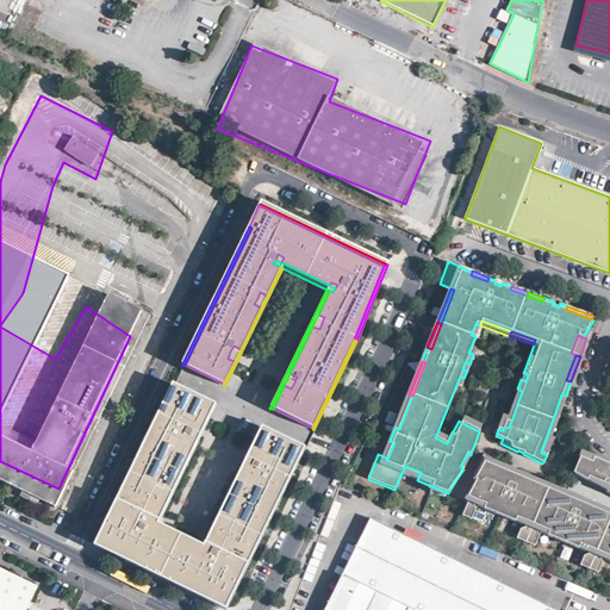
[(224,387),(223,384),(185,365),(181,366),(224,387)]
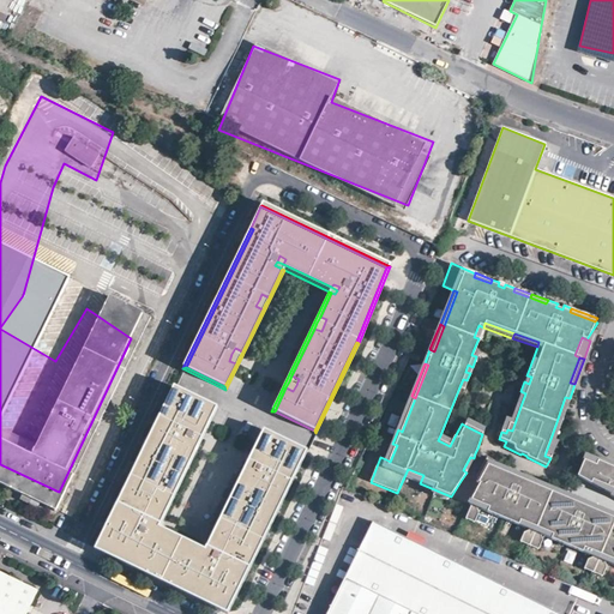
[(215,409),(218,408),(173,386),(175,390),(215,409)]
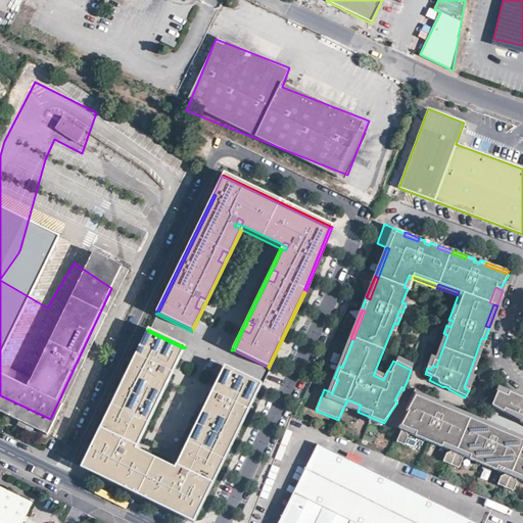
[(391,330),(383,350),(386,352),(394,332),(391,330)]
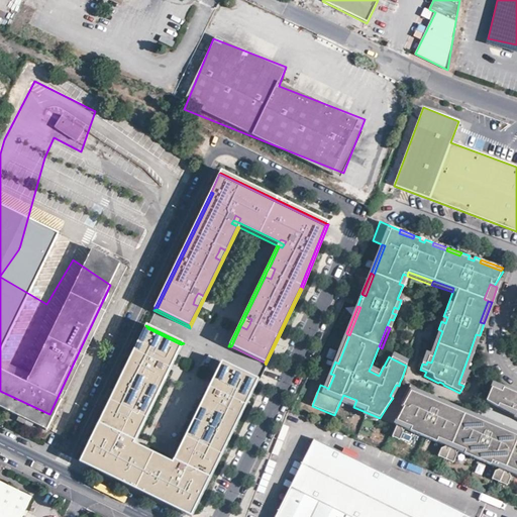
[(220,454),(241,410),(236,407),(238,402),(244,405),(255,381),(222,365),(211,389),(216,392),(214,397),(208,394),(187,438),(192,441),(190,446),(188,451),(182,448),(171,471),(158,463),(156,469),(148,464),(141,461),(143,456),(129,450),(142,423),(136,420),(139,415),(141,410),(147,413),(169,369),(164,366),(166,360),(172,364),(181,344),(147,328),(142,338),(141,338),(134,354),(139,357),(137,363),(134,368),(129,365),(113,397),(119,400),(116,405),(114,409),(108,407),(82,462),(191,515),(215,464),(209,461),(212,456),(214,451),(220,454)]
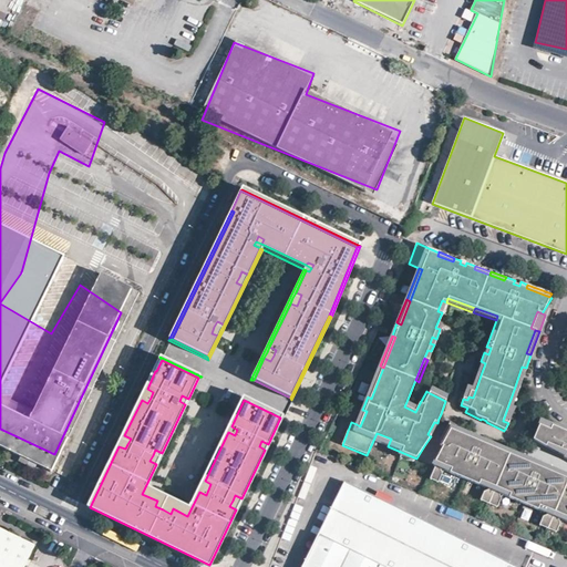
[(383,368),(380,366),(368,397),(371,399),(383,368)]
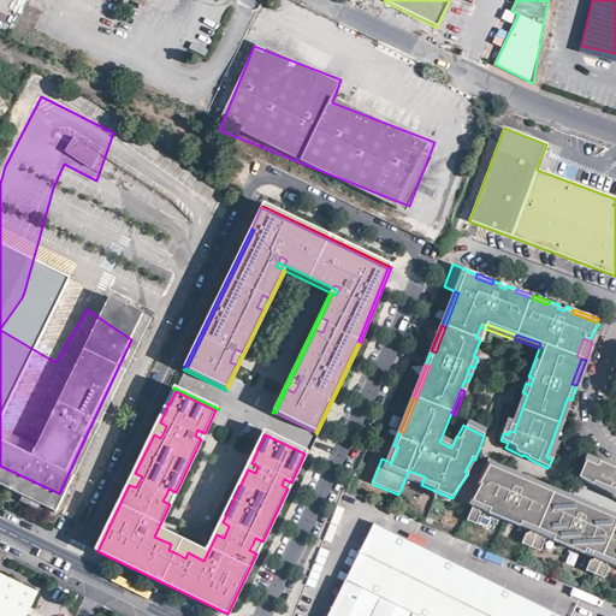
[(160,422),(169,403),(167,402),(95,550),(98,551),(129,485),(132,479),(135,473),(154,434),(157,428),(160,422)]
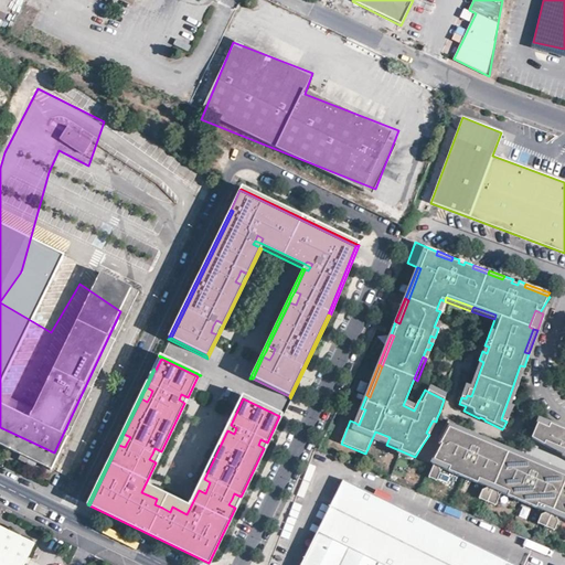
[(471,396),(480,371),(477,369),(470,386),(467,395),(471,396)]
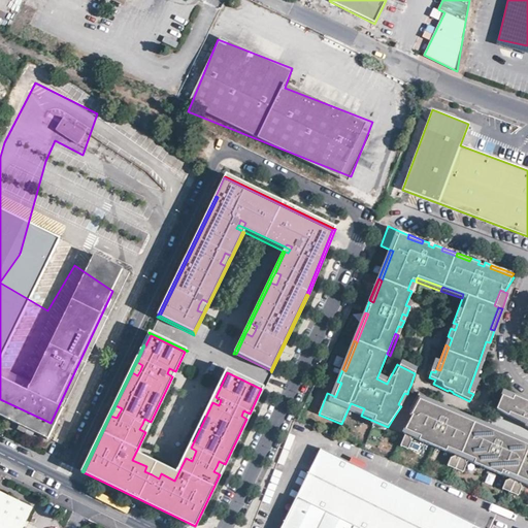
[(177,372),(188,351),(185,352),(175,371),(177,372)]
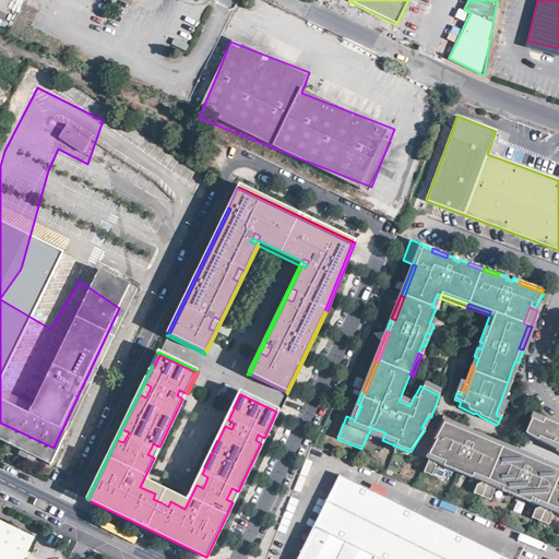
[(250,375),(247,375),(287,394),(286,392),(250,375)]
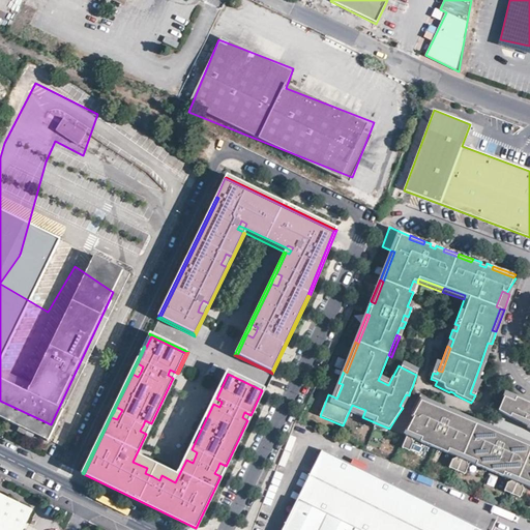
[(404,363),(402,367),(416,375),(417,371),(404,363)]
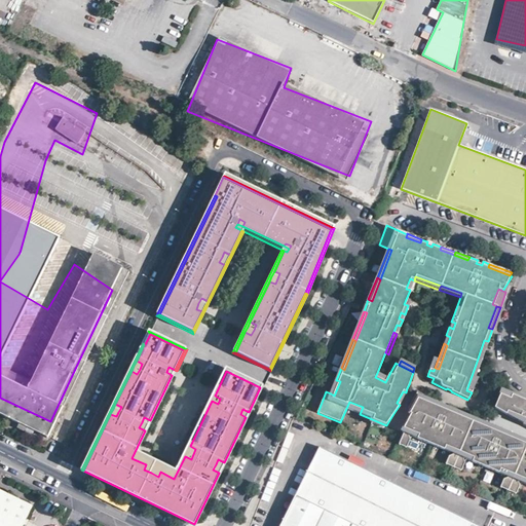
[(480,363),(477,362),(466,390),(470,391),(480,363)]
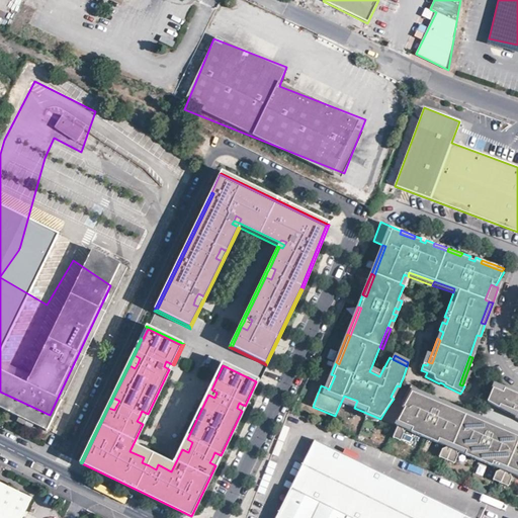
[(223,365),(222,362),(170,468),(171,471),(182,449),(184,444),(187,439),(208,395),(211,390),(223,365)]
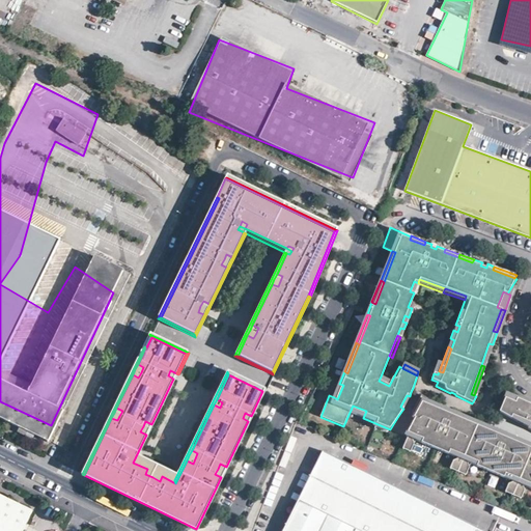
[(266,390),(227,371),(228,374),(262,391),(266,390)]
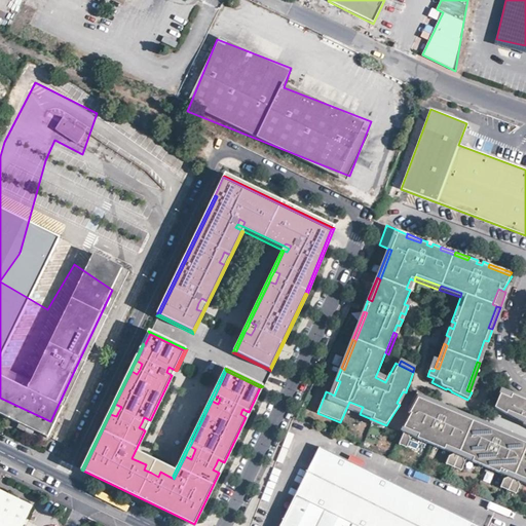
[(145,430),(132,458),(135,457),(177,371),(175,370),(172,375),(150,420),(147,425),(145,430)]
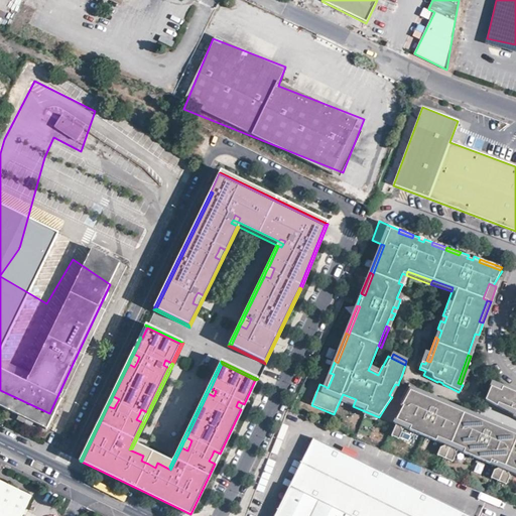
[(330,373),(325,386),(328,388),(334,374),(330,373)]
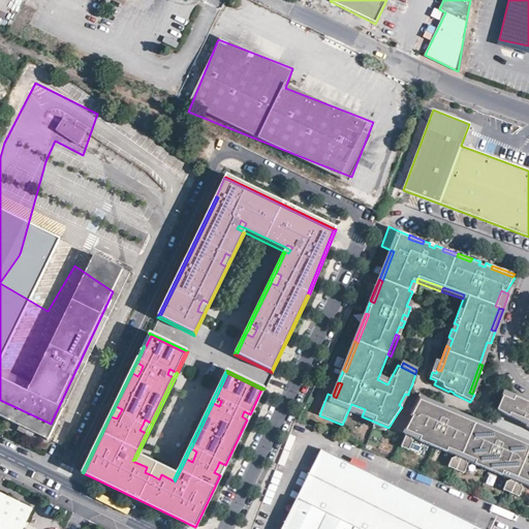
[(195,527),(197,528),(265,389),(261,390),(250,414),(247,419),(225,465),(222,470),(220,475),(195,527)]
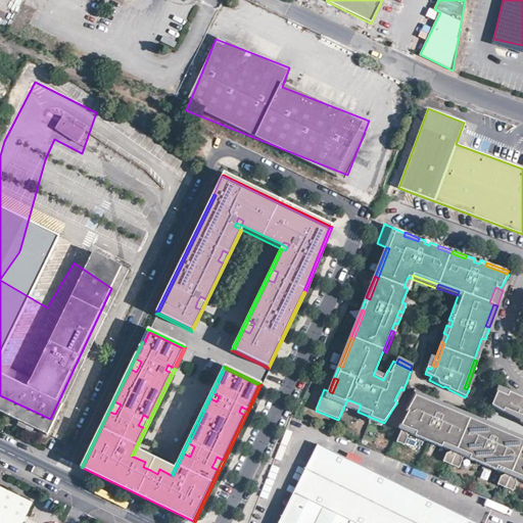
[(522,396),(500,388),(491,406),(504,412),(505,409),(522,416),(522,396)]
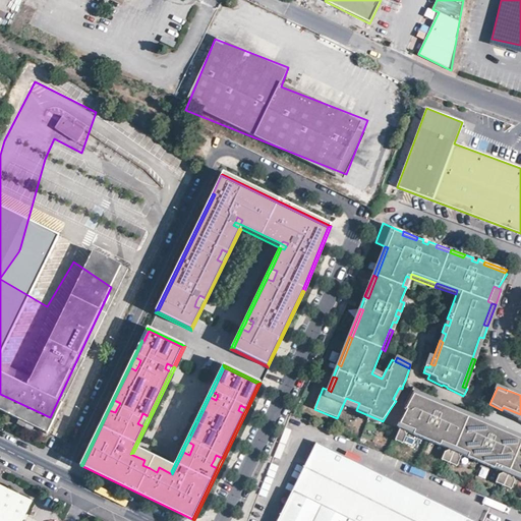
[(438,400),(429,397),(427,401),(416,397),(418,393),(419,391),(413,388),(407,406),(404,405),(397,427),(401,429),(396,441),(404,445),(407,438),(445,453),(442,461),(458,467),(461,460),(500,476),(497,483),(513,490),(516,482),(520,484),(520,439),(517,438),(503,431),(504,428),(497,425),(496,428),(490,426),(491,422),(483,419),(482,423),(468,417),(447,408),(448,405),(443,402),(441,406),(436,404),(438,400)]
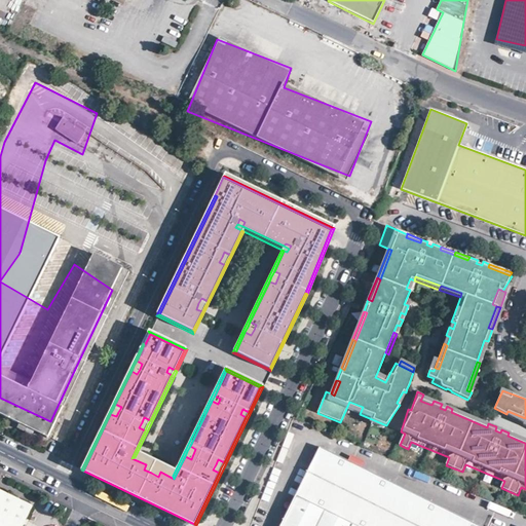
[(434,401),(422,397),(420,401),(431,405),(434,401)]
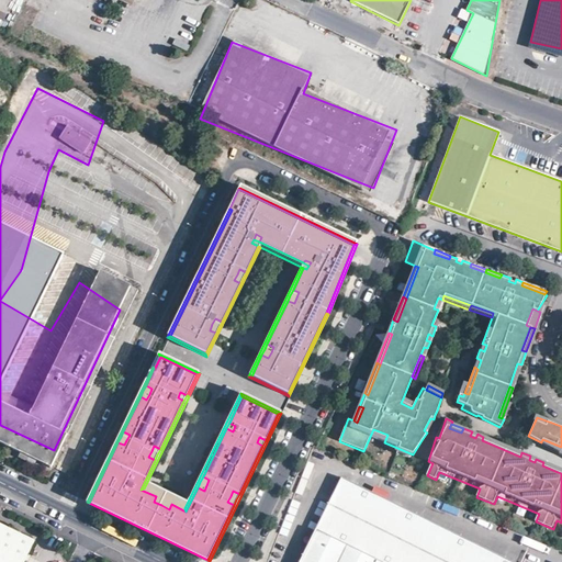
[(483,437),(482,440),(505,450),(507,447),(483,437)]
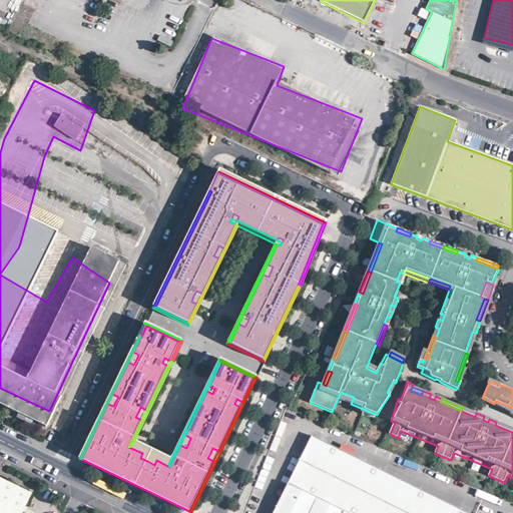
[(494,404),(510,413),(512,408),(495,401),(494,404)]
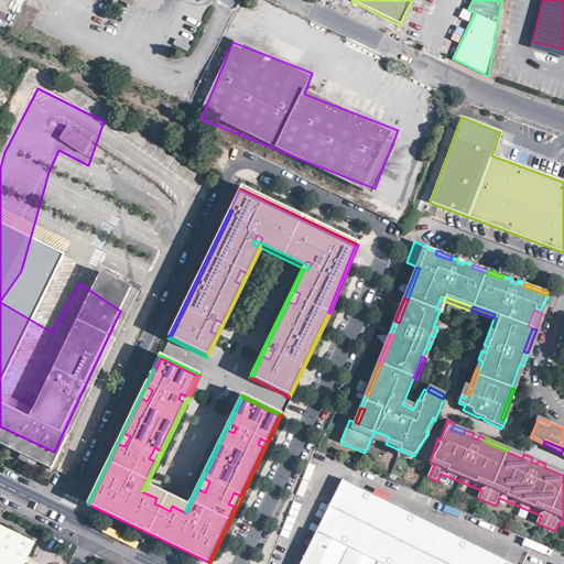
[(561,469),(545,464),(544,467),(560,474),(561,469)]
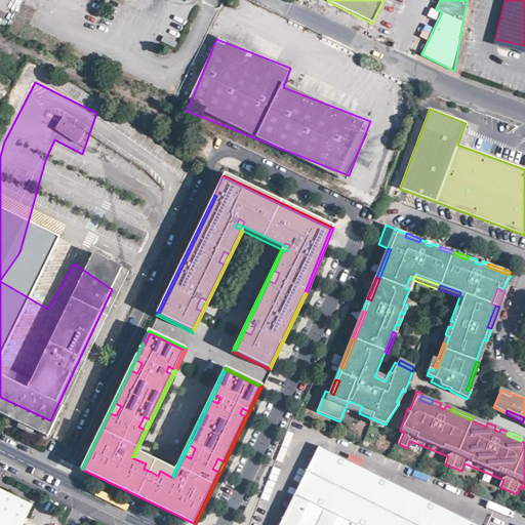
[(479,524),(319,446),(280,524),(479,524)]
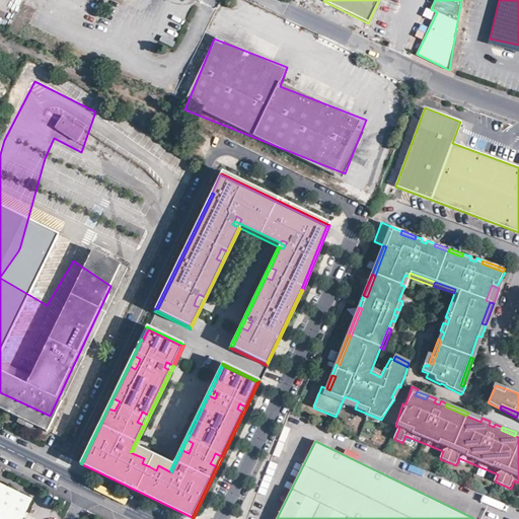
[(133,451),(130,452),(144,458),(151,462),(158,465),(171,472),(170,469),(133,451)]
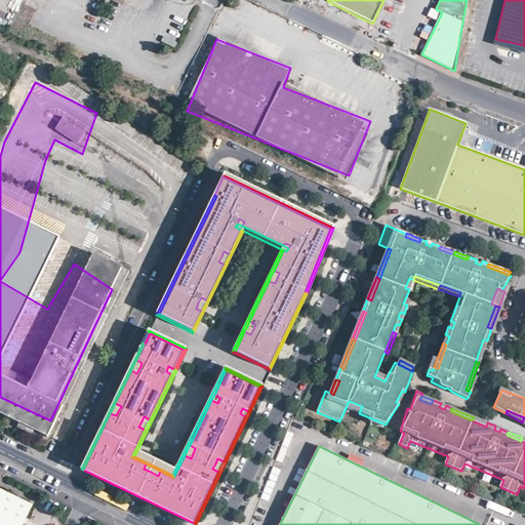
[(0,524),(21,524),(32,505),(0,488),(0,524)]
